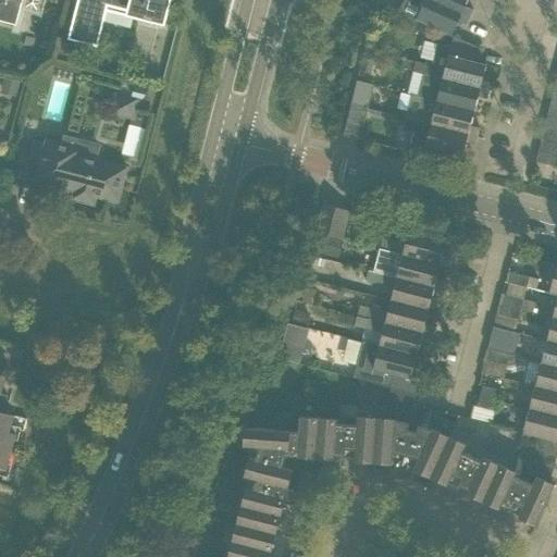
[(0,0),(0,21),(11,24),(15,25),(22,0),(0,0)]
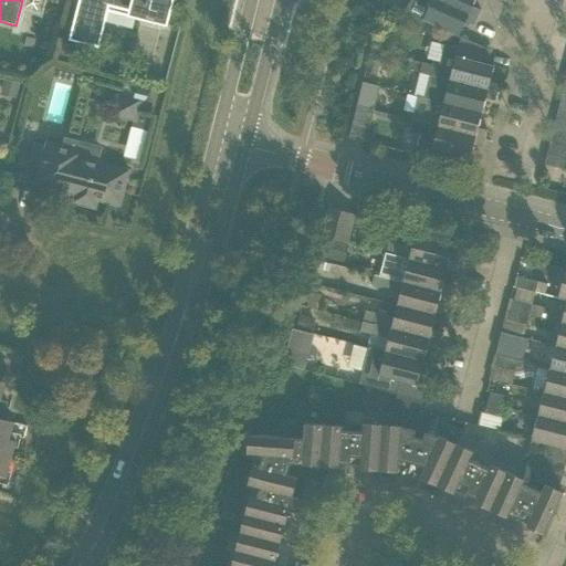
[(79,0),(69,40),(84,44),(84,43),(97,46),(108,6),(137,12),(135,18),(167,27),(173,0),(79,0)]
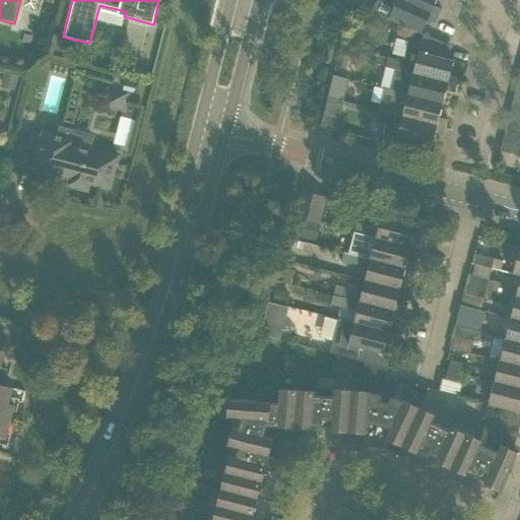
[(376,0),(372,11),(388,18),(393,21),(402,25),(403,25),(421,34),(427,20),(436,23),(439,16),(401,0),(376,0)]
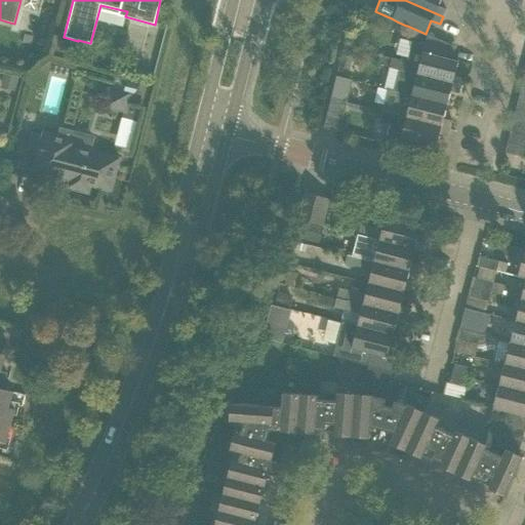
[(405,0),(443,16),(446,9),(438,5),(440,1),(440,0),(405,0)]
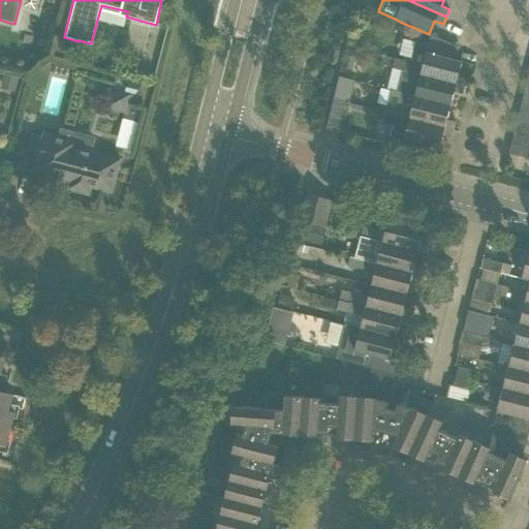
[(400,22),(398,29),(408,33),(410,26),(409,26),(400,22)]
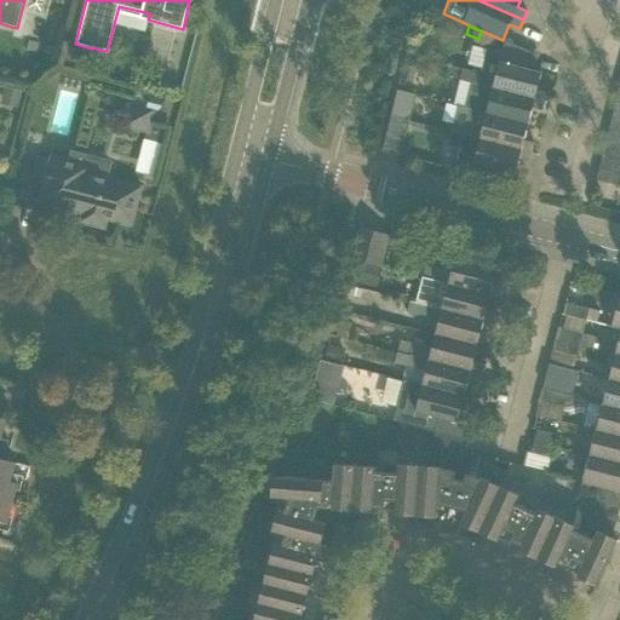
[(471,82),(544,102),(546,92),(537,90),(540,73),(530,69),(534,53),(504,41),(501,52),(486,49),(481,68),(475,65),(474,72),(463,68),(460,80),(471,82)]
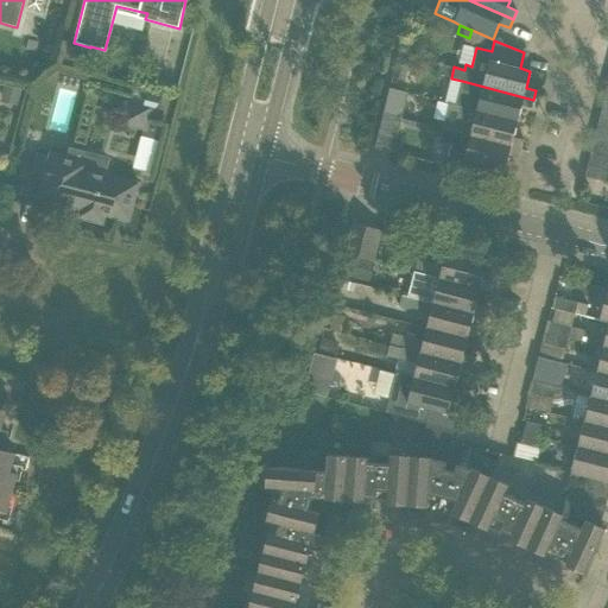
[(65,48),(61,64),(78,69),(83,52),(65,48)]
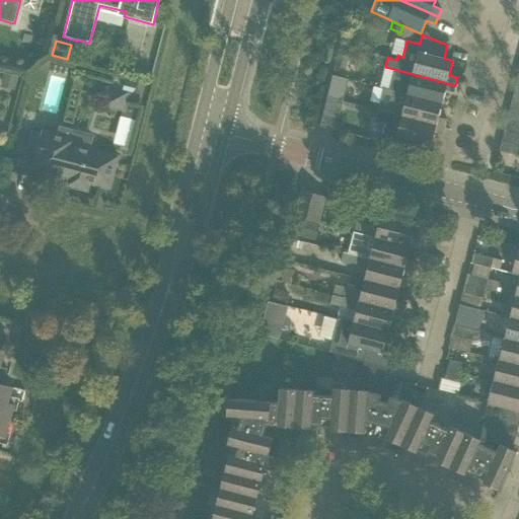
[(349,57),(338,54),(335,66),(346,69),(349,57)]
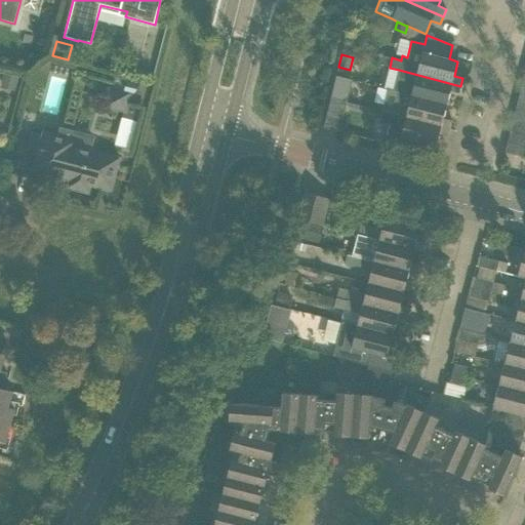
[(382,55),(380,65),(390,68),(392,57),(382,55)]
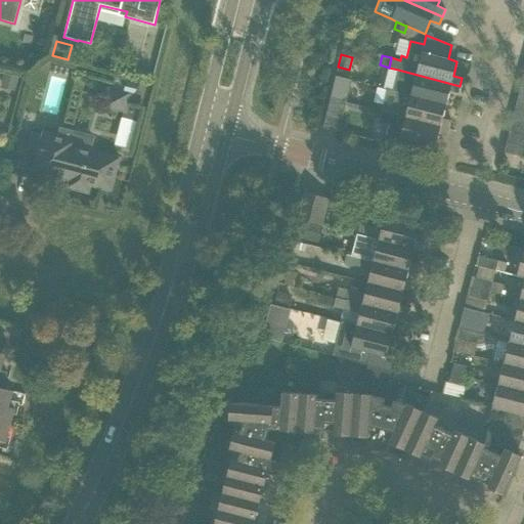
[(398,70),(393,90),(410,95),(446,104),(449,91),(459,93),(460,86),(398,70)]
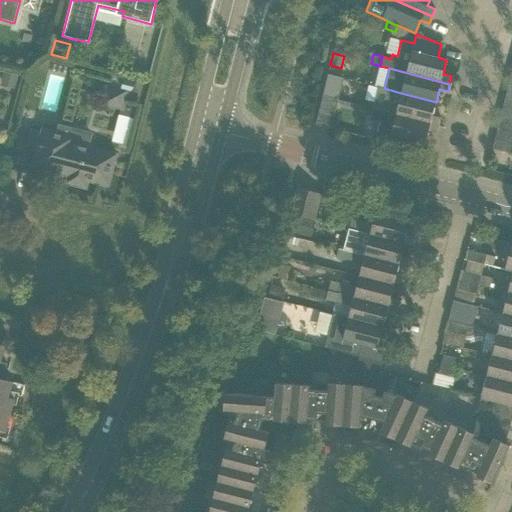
[(16,87),(18,75),(4,72),(1,83),(16,87)]
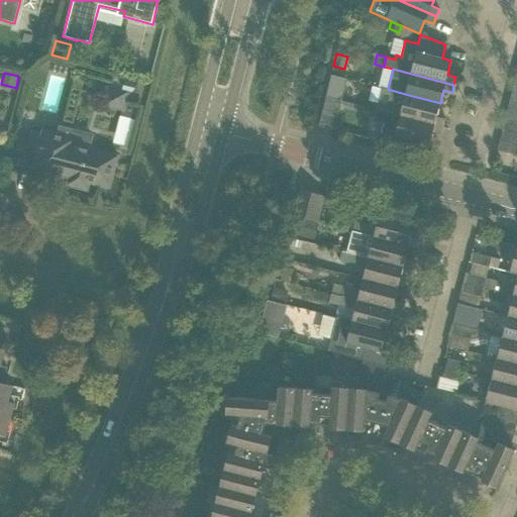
[(346,79),(331,75),(324,100),(340,104),(346,79)]
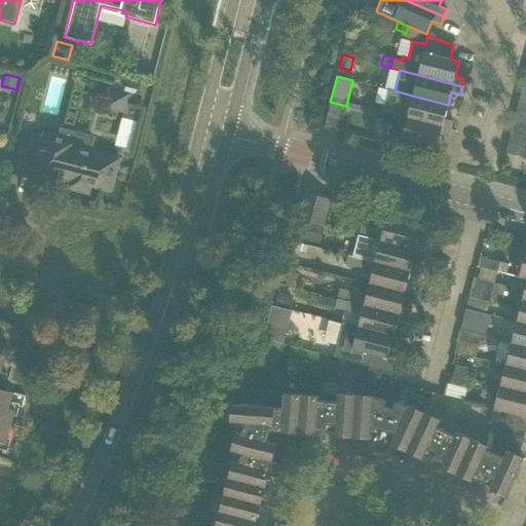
[(110,87),(105,108),(122,112),(127,114),(128,106),(133,92),(124,90),(127,80),(116,77),(113,87),(110,87)]
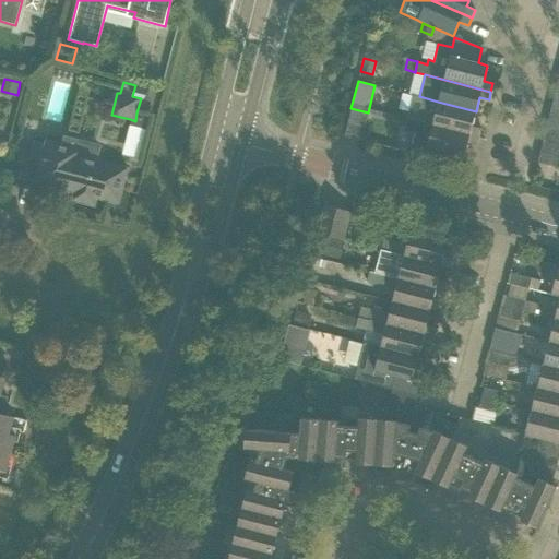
[(135,85),(132,96),(141,98),(143,99),(146,95),(149,86),(137,83),(135,85)]
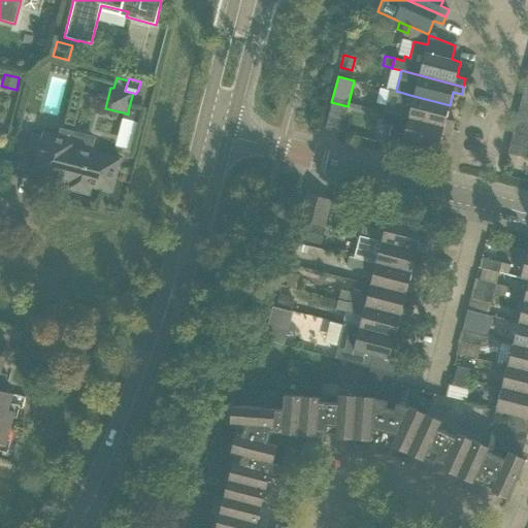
[(408,118),(453,129),(455,121),(446,119),(450,105),(414,96),(396,91),(391,90),(385,112),(408,119),(408,118)]
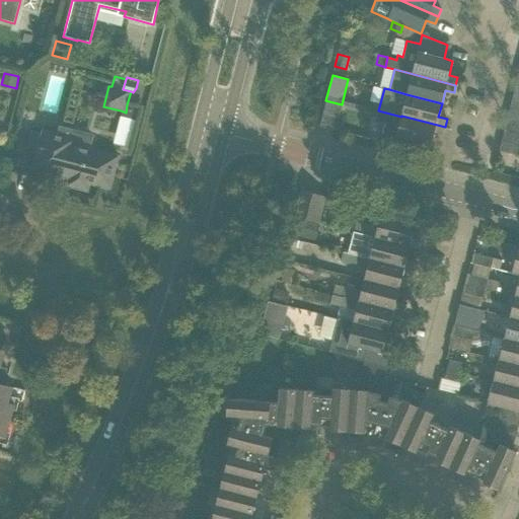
[(518,115),(518,100),(512,99),(509,113),(518,115)]
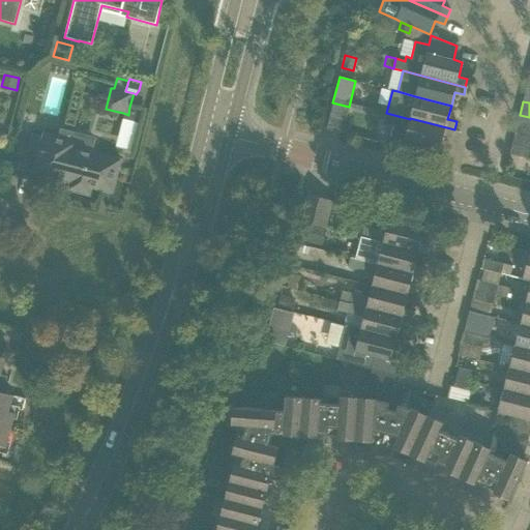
[(332,102),(326,128),(343,133),(349,107),(332,102)]
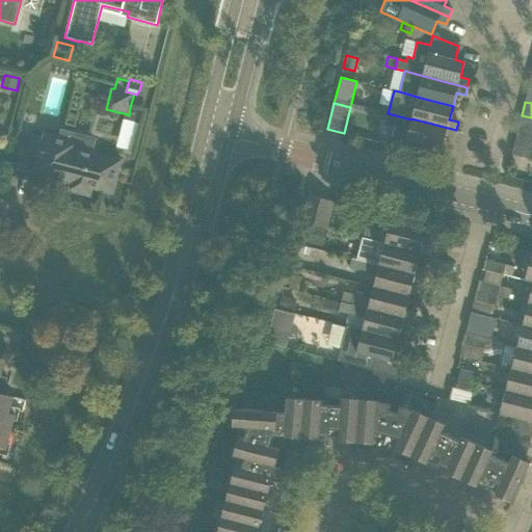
[(124,113),(123,120),(137,124),(141,110),(130,107),(129,115),(124,113)]
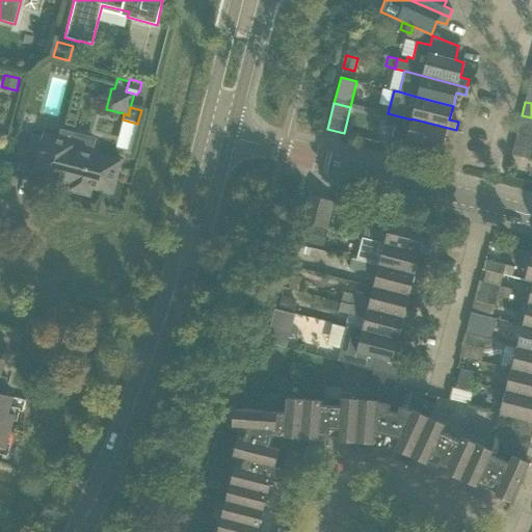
[(411,120),(388,113),(386,124),(395,126),(393,137),(442,150),(445,135),(454,138),(456,130),(411,118),(411,120)]
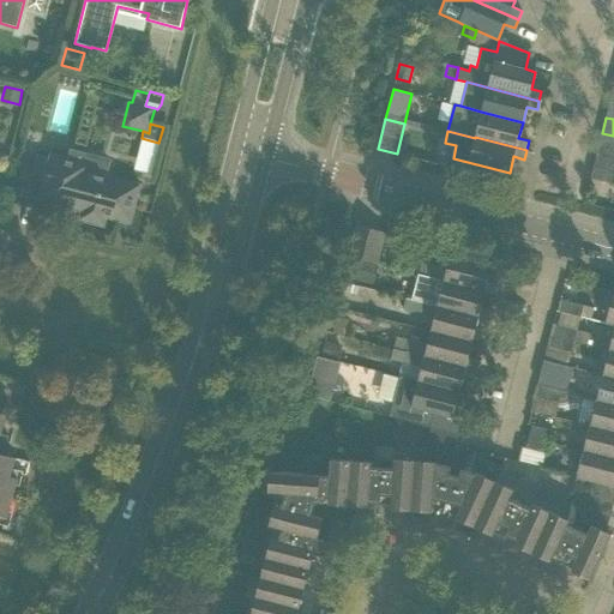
[(70,149),(67,158),(52,155),(50,158),(37,155),(32,173),(46,176),(40,199),(82,210),(79,220),(102,226),(104,216),(119,220),(130,222),(139,185),(115,179),(106,176),(110,160),(70,149)]
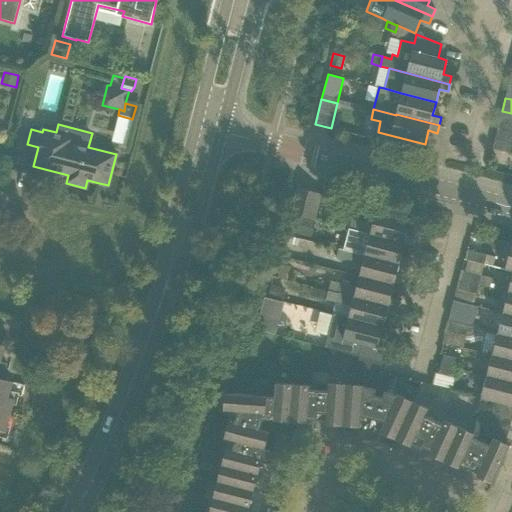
[(511,132),(497,129),(496,133),(496,134),(494,139),(511,143),(511,132)]
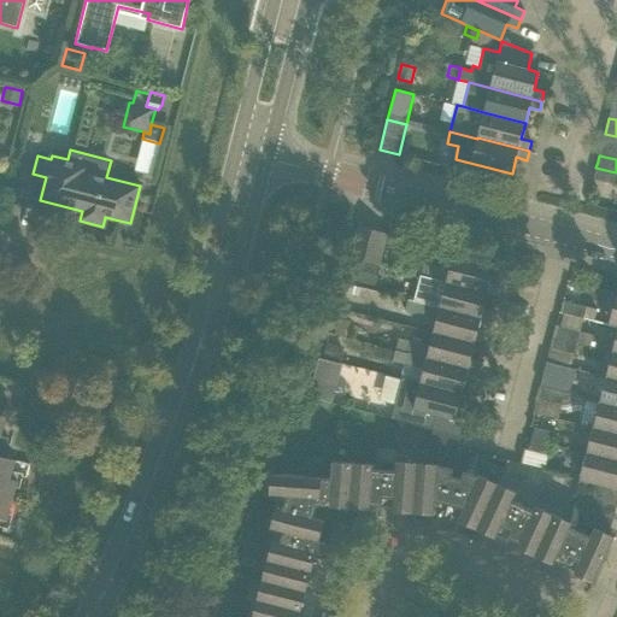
[(616,172),(595,168),(593,178),(616,184),(616,172)]
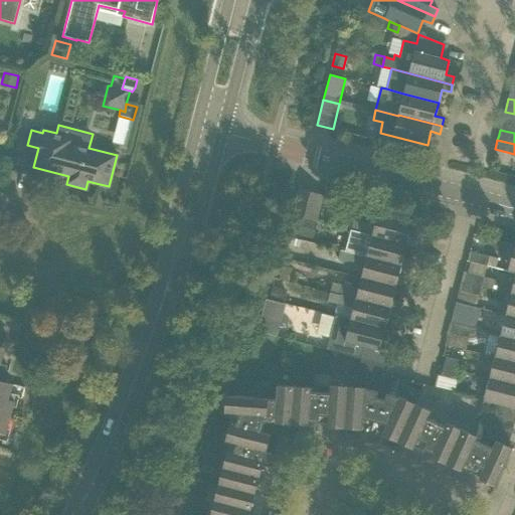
[(301,189),(294,215),(298,216),(317,221),(323,195),(301,189)]
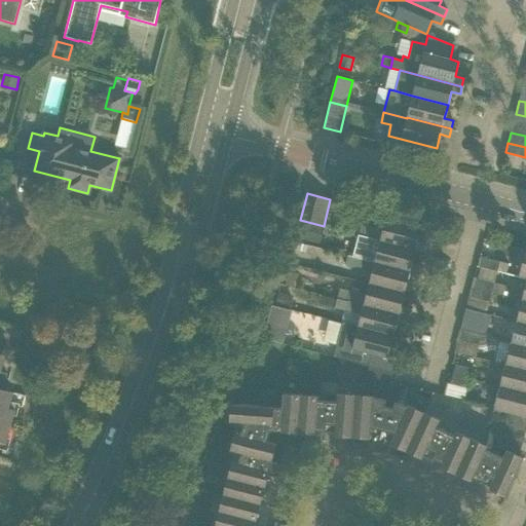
[(415,250),(423,253),(426,245),(417,241),(421,227),(385,219),(382,231),(366,227),(362,225),(359,235),(364,236),(415,250)]
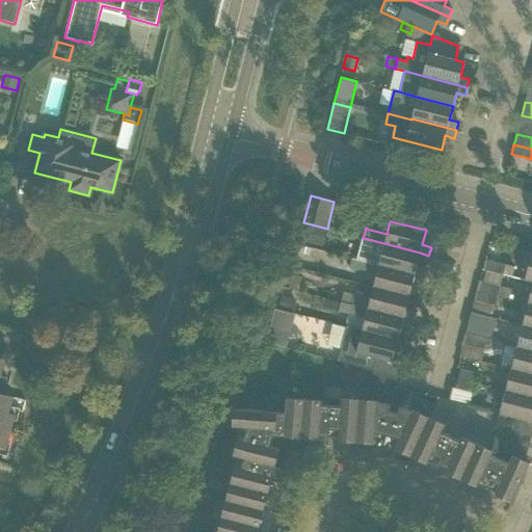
[(308,223),(303,240),(323,245),(327,229),(308,223)]
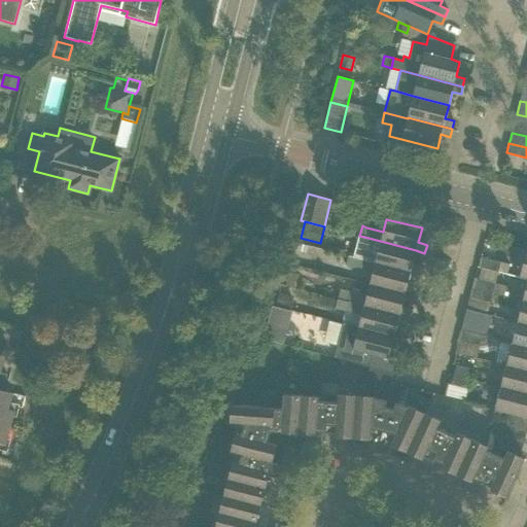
[(354,257),(419,274),(421,267),(413,264),(416,250),(364,237),(359,236),(354,257)]
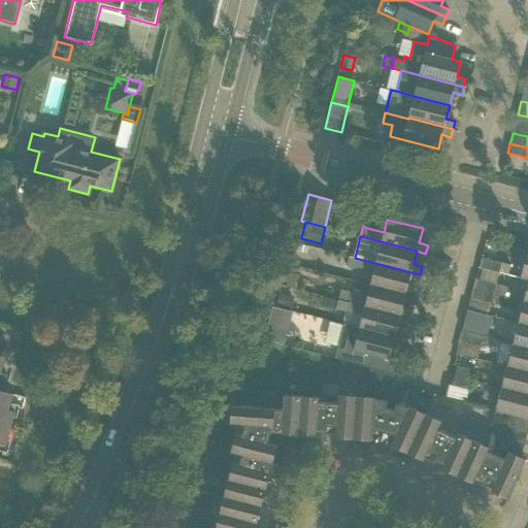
[(298,244),(297,251),(306,254),(308,248),(298,244)]
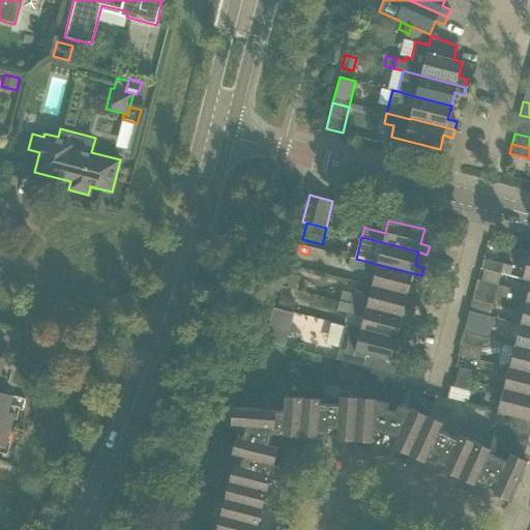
[(372,286),(407,295),(411,281),(419,284),(421,275),(356,259),(351,257),(348,267),(375,274),(372,286)]
